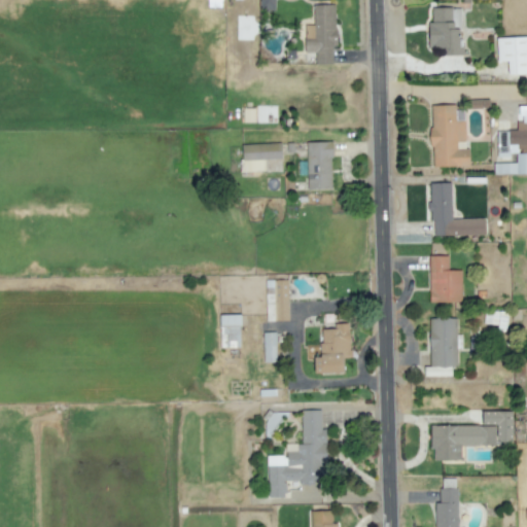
[(274,10),(274,0),(259,0),(259,10),(274,10)]
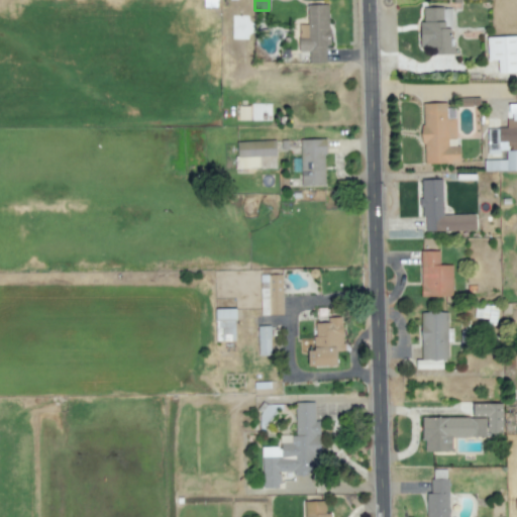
[(298,24),(299,52),(309,52),(309,63),(325,63),(325,44),(329,44),(328,4),(307,5),(307,24),(298,24)]
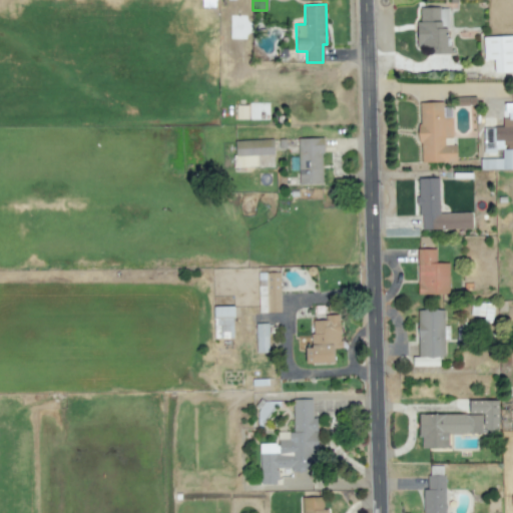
[(416,46),(432,46),(432,54),(450,54),(450,45),(447,45),(446,17),(442,17),(442,9),(420,9),(420,21),(416,21),(416,46)]
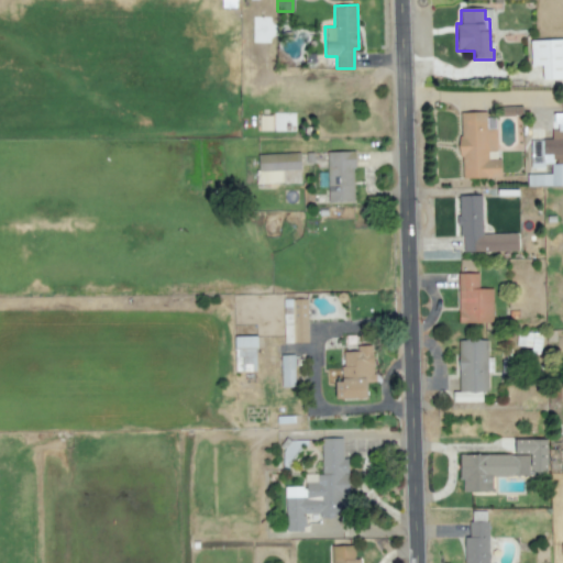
[(542,79),(562,78),(562,39),(529,41),(530,66),(542,65),(542,79)]
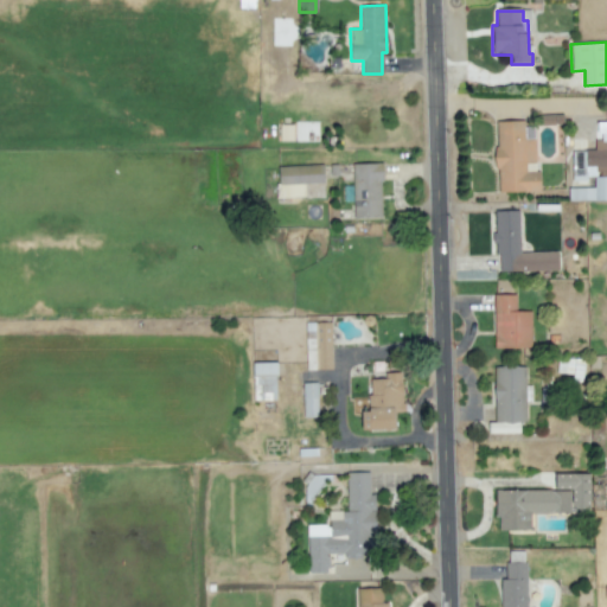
[(497,192),(540,191),(540,171),(526,172),(526,163),(535,163),(535,140),(523,140),(523,121),(496,121),(497,192)]
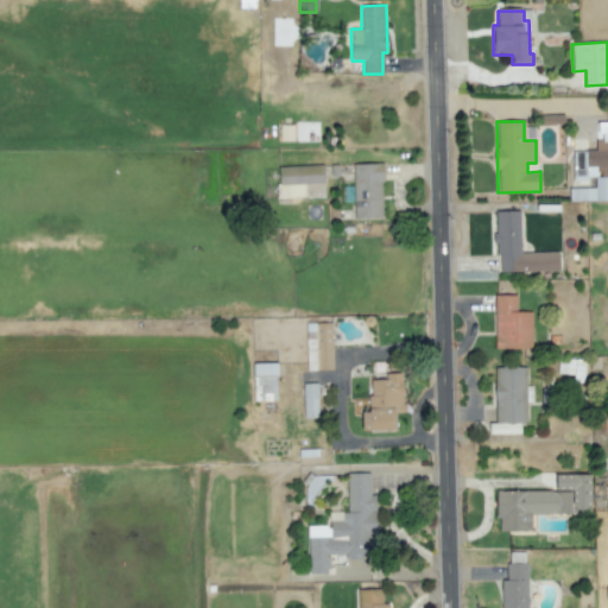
[(607,200),(607,121),(599,122),(600,140),(595,140),(595,151),(572,151),(572,179),(595,179),(595,188),(569,188),(570,201),(607,200)]
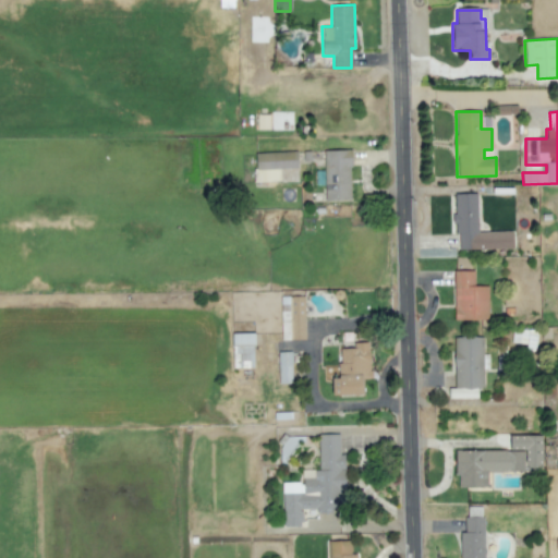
[(257,114),(256,130),(270,130),(270,114),(257,114)]
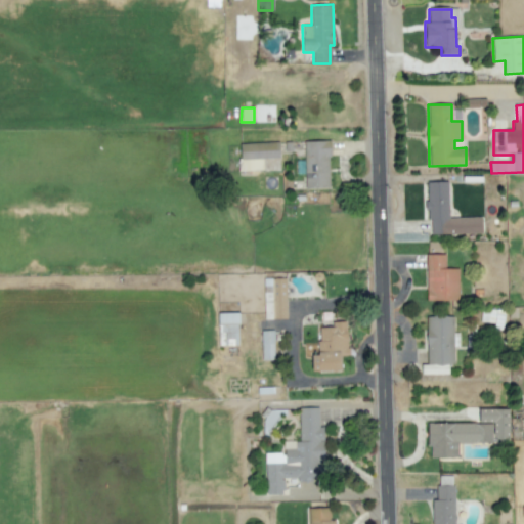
[(305,188),(330,188),(329,140),(304,140),(305,188)]
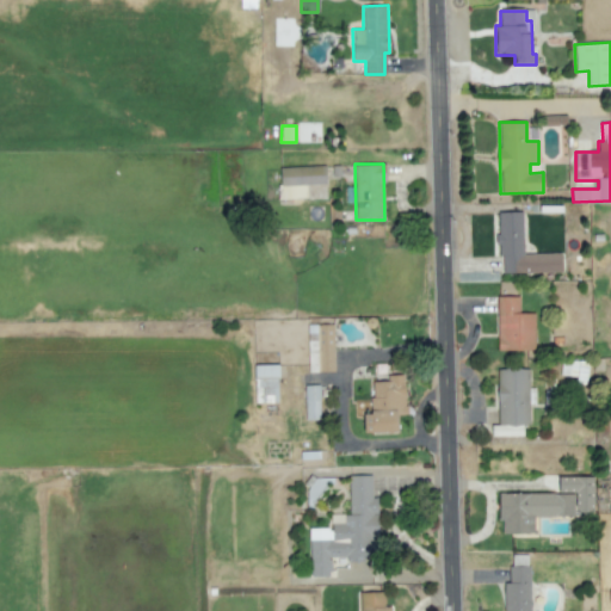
[(326,198),(325,166),(278,167),(279,199),(326,198)]
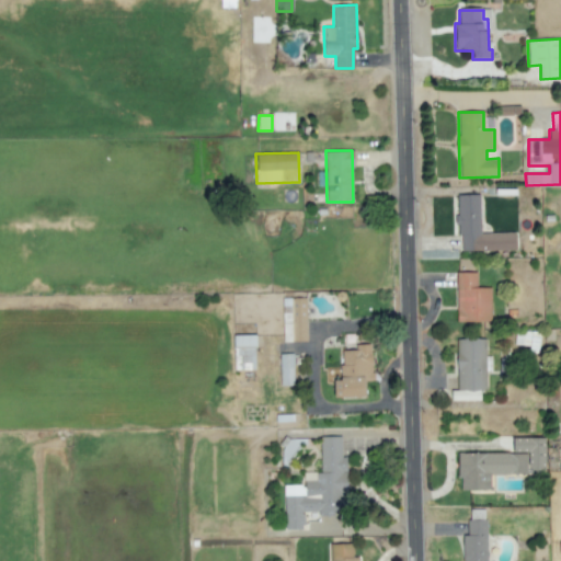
[(515,232),(480,232),(479,194),(458,195),(459,251),(515,250),(515,232)]
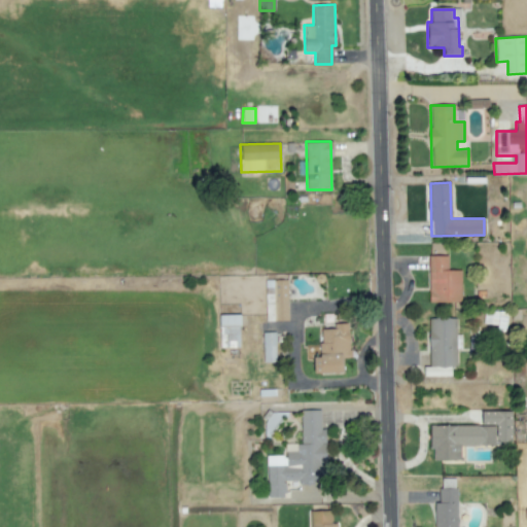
[(429,302),(461,302),(460,270),(448,270),(448,255),(428,255),(429,302)]
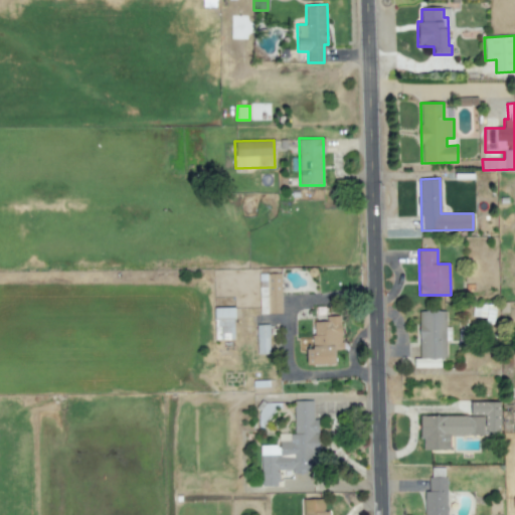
[(281,273),(259,274),(260,314),(282,313),(281,273)]
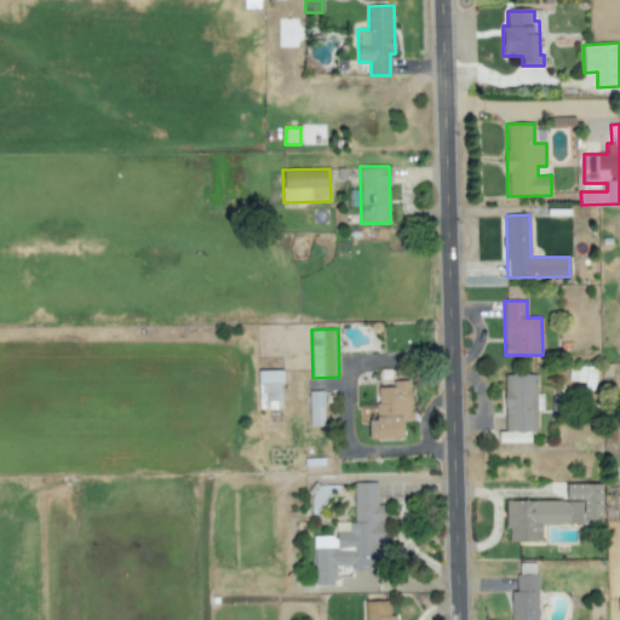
[(585,382),(584,389),(596,390),(597,367),(569,366),(569,380),(585,382)]
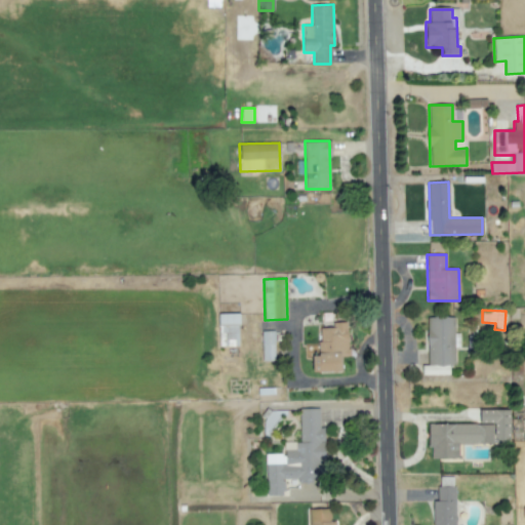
[(238,313),(218,313),(218,346),(239,346),(238,313)]
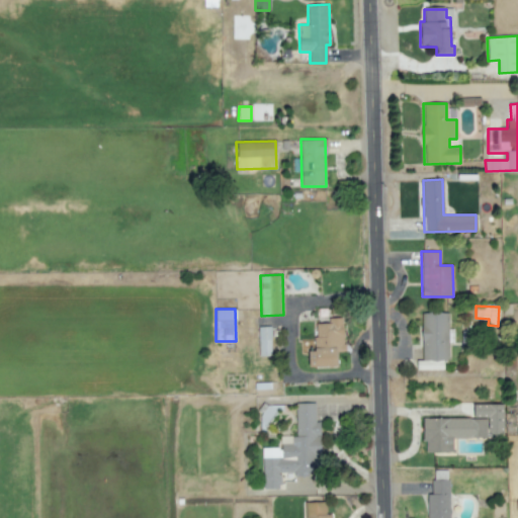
[(417,368),(443,369),(443,360),(448,360),(448,313),(422,313),(421,360),(417,360),(417,368)]
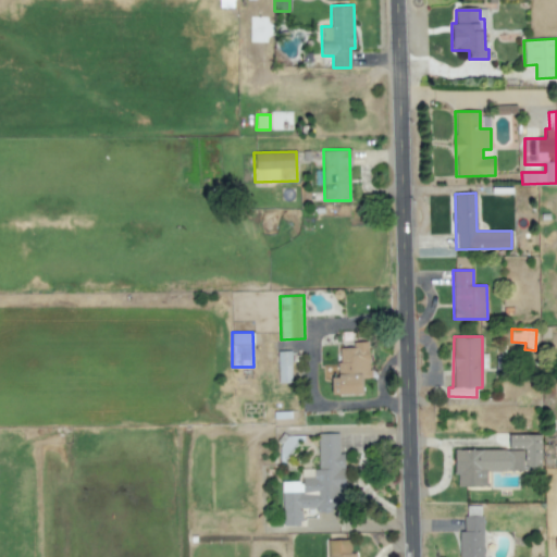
[(369,342),(353,342),(353,347),(338,347),(338,378),(331,378),(331,395),(361,394),(361,378),(370,378),(369,342)]
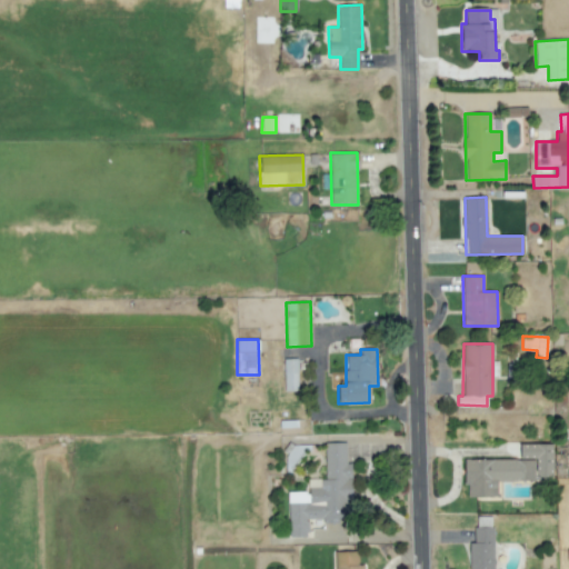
[(298,390),(297,358),(283,359),(285,390),(298,390)]
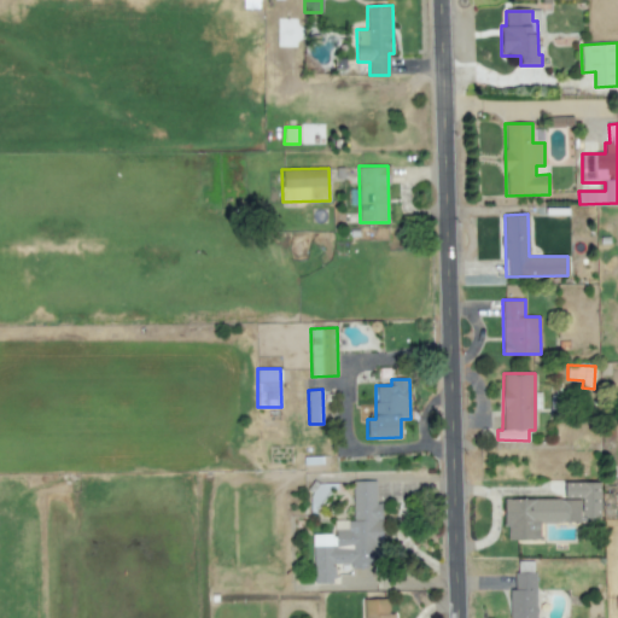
[(314,583),(334,583),(333,564),(351,564),(351,569),(382,567),(380,503),(377,503),(375,481),(353,481),(353,519),(334,520),(334,534),(313,535),(314,583)]
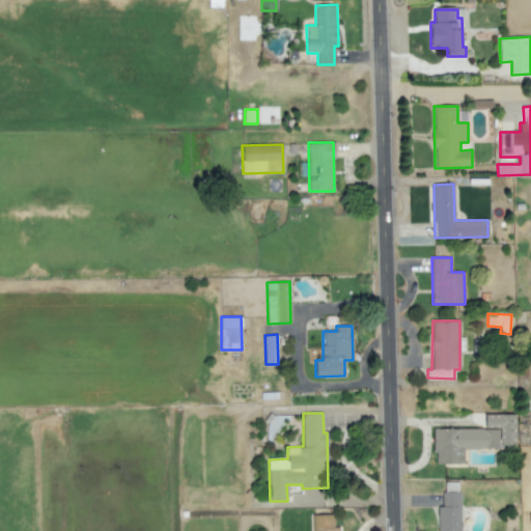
[(434,428),(434,453),(437,453),(437,463),(464,463),(464,447),(515,447),(515,414),(484,414),(484,428),(434,428)]
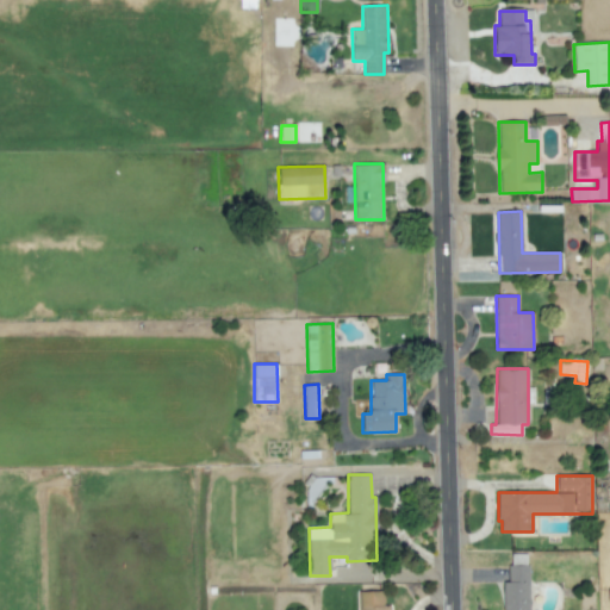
[(529,609),(529,565),(508,565),(508,582),(503,582),(502,609),(529,609)]
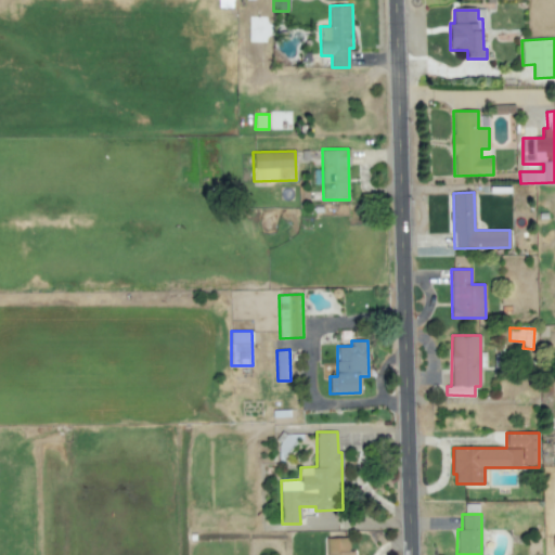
[(326,538),(326,554),(356,554),(356,551),(349,551),(349,538),(326,538)]
